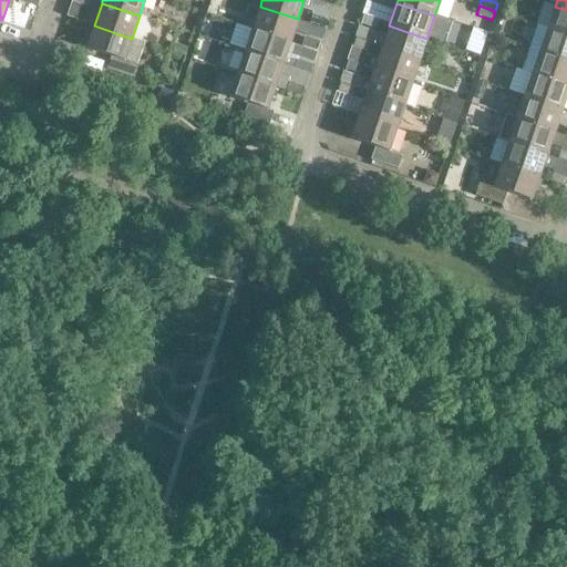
[(298,19),(260,7),(253,30),(290,42),(298,19)]
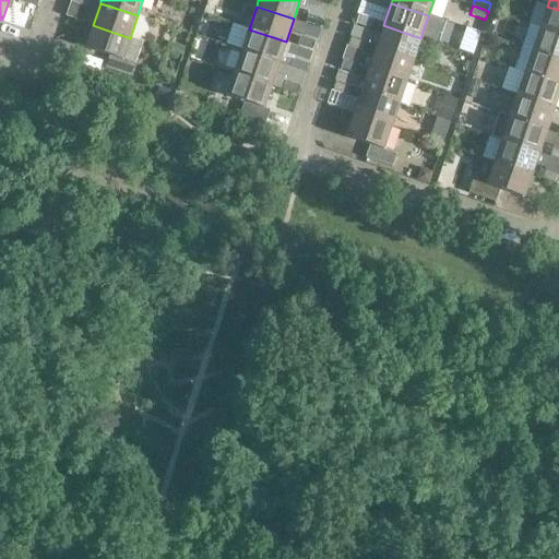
[(558,10),(547,7),(539,28),(558,35),(558,10)]
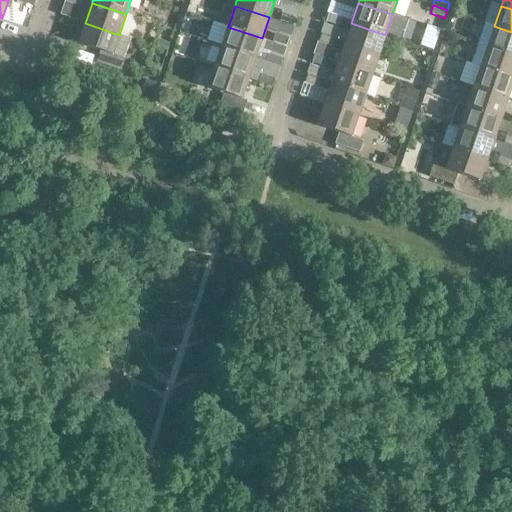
[(295,18),(282,13),(279,21),(292,26),(295,18)]
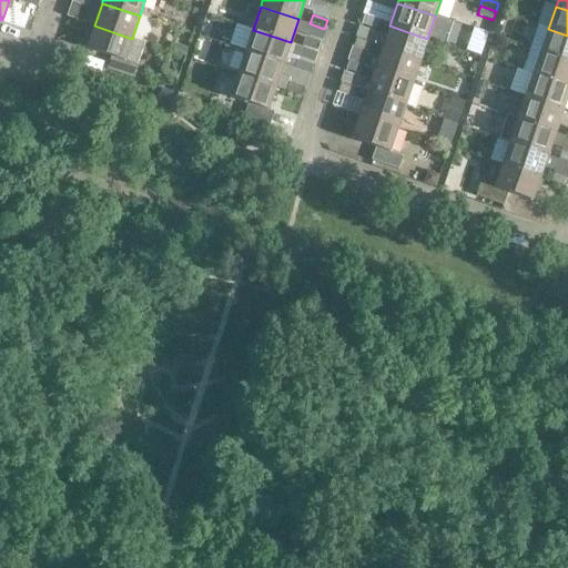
[(378,21),(364,16),(361,24),(376,30),(378,21)]
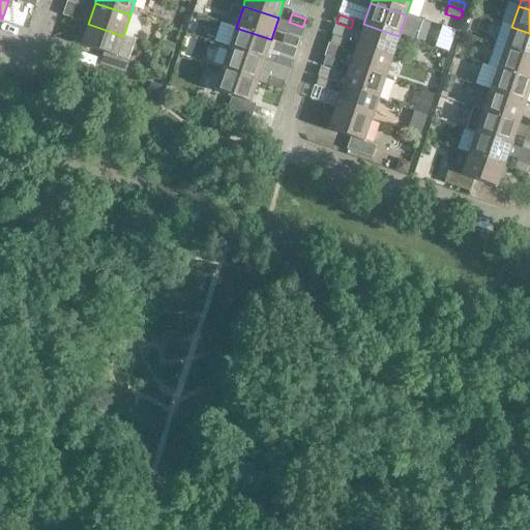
[(123,36),(88,24),(81,46),(102,54),(98,65),(124,74),(128,62),(116,57),(123,36)]
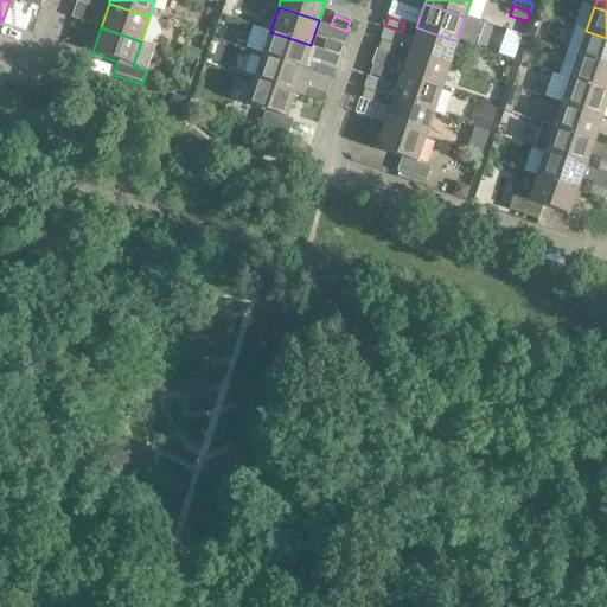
[(457,42),(416,27),(408,52),(448,65),(457,42)]
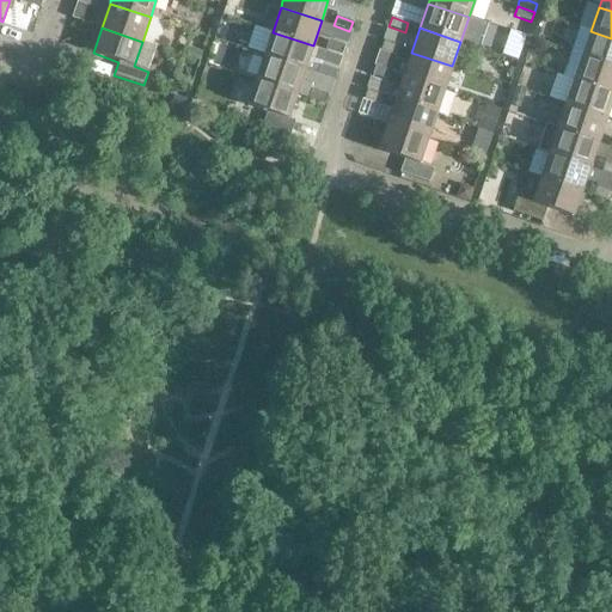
[(580,28),(571,53),(611,66),(611,38),(591,31),(580,28)]
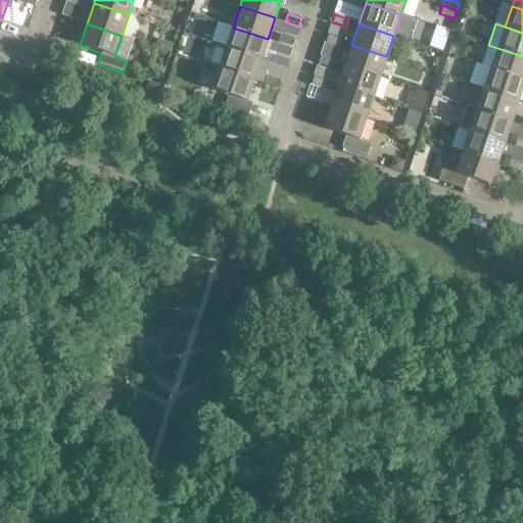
[(268,39),(233,28),(226,48),(260,59),(268,39)]
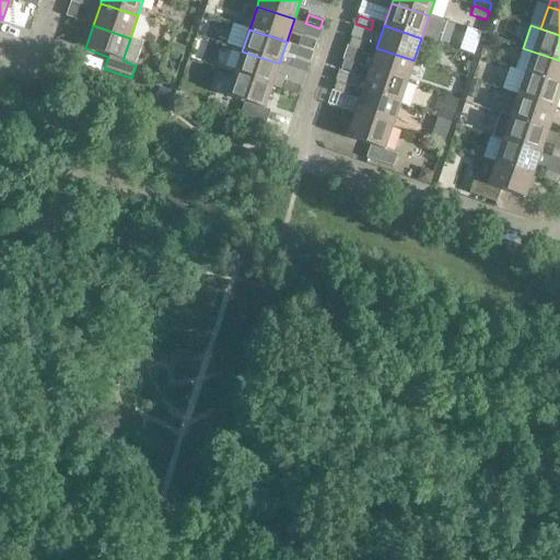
[(315,43),(301,37),(298,46),(312,51),(315,43)]
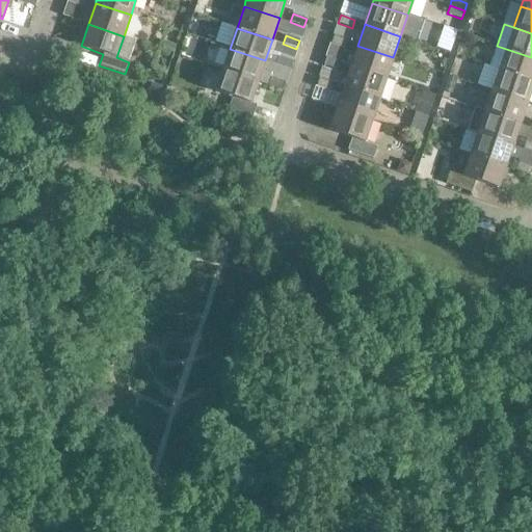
[(347,41),(334,36),(330,45),(345,49),(347,41)]
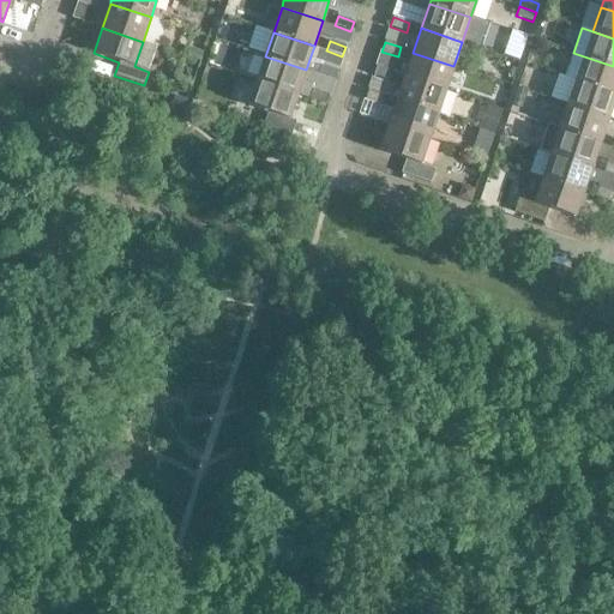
[(190,47),(186,56),(200,61),(203,52),(190,47)]
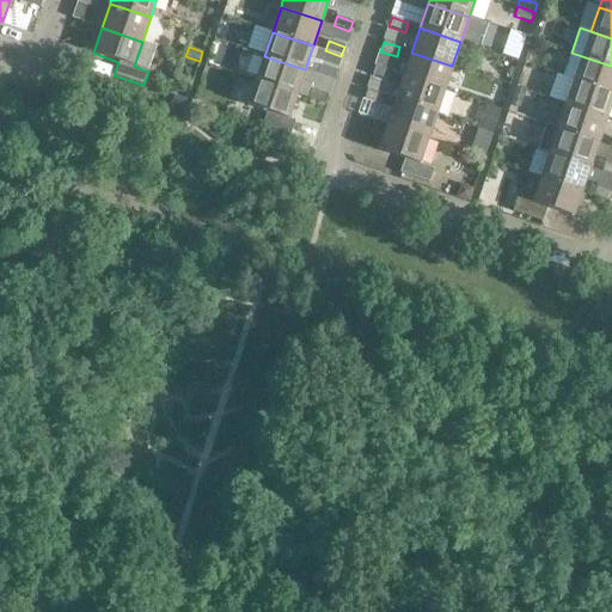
[(452,66),(411,53),(403,77),(444,90),(452,66)]
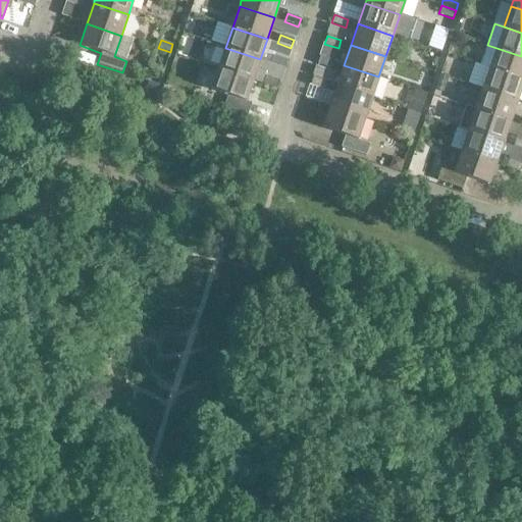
[(521,56),(487,45),(480,65),(489,68),(521,80),(521,56)]
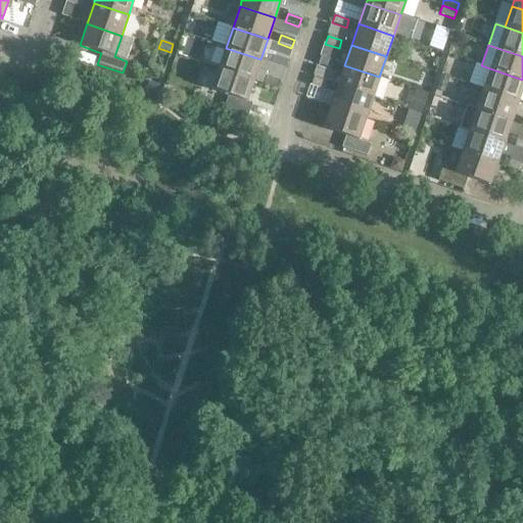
[(260,59),(226,48),(219,68),(253,81),(260,59)]
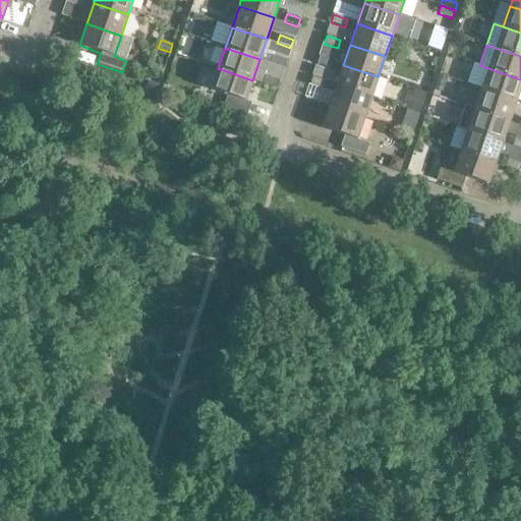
[(286,60),(273,55),(270,63),(283,68),(286,60)]
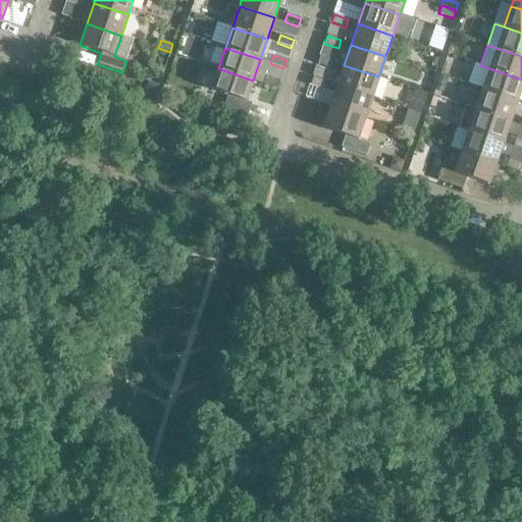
[(333,61),(320,56),(317,64),(331,69),(333,61)]
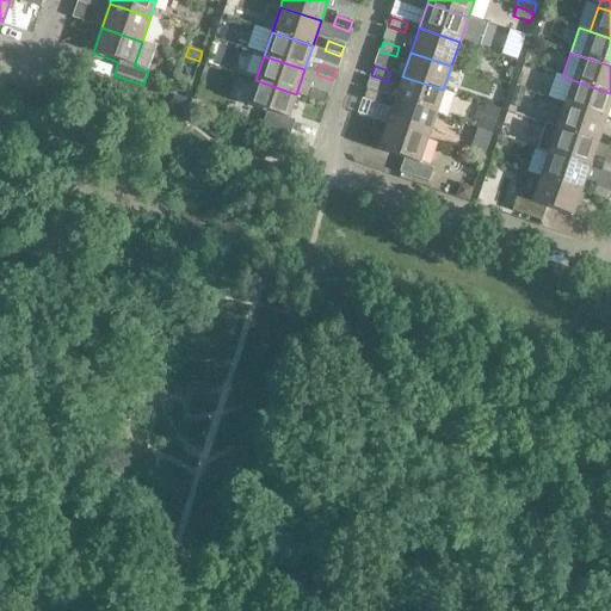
[(443,90),(402,76),(394,100),(434,115),(443,90)]
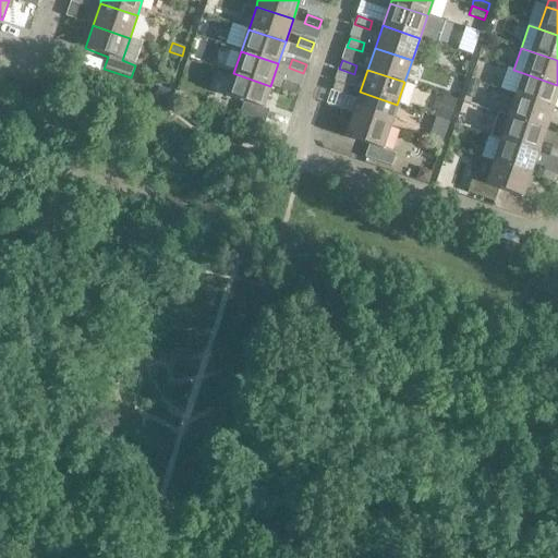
[(270,86),(233,73),(226,96),(243,102),(239,114),(264,123),(268,110),(263,108),(270,86)]
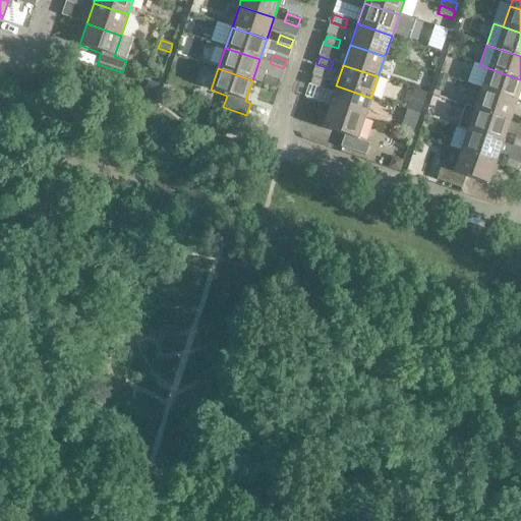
[(520,85),(520,79),(488,68),(481,90),(516,101),(520,85)]
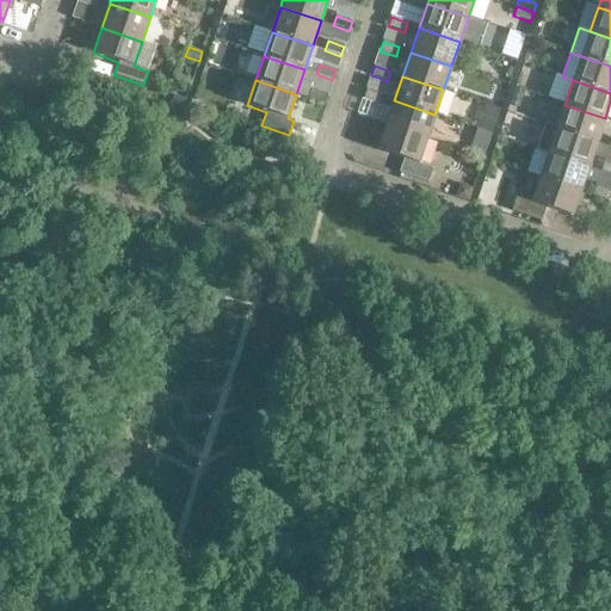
[(514,88),(507,105),(517,109),(523,91),(514,88)]
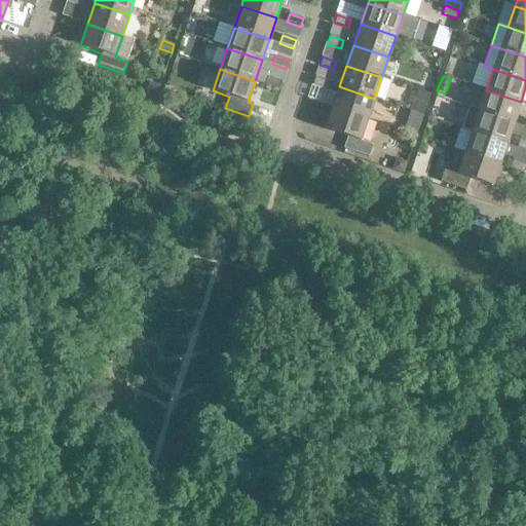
[(282,82),(268,77),(265,85),(278,89),(282,82)]
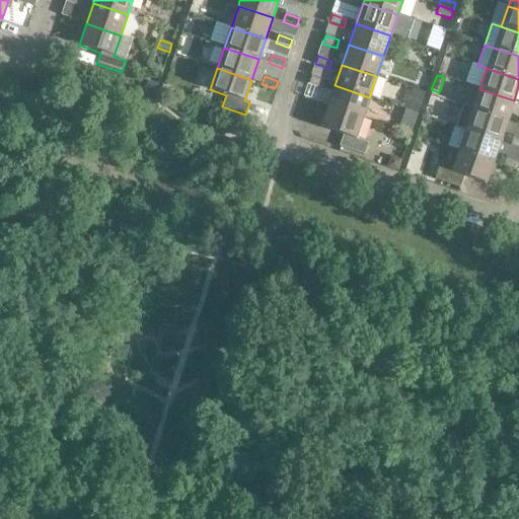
[(324,81),(311,77),(308,85),(322,89),(324,81)]
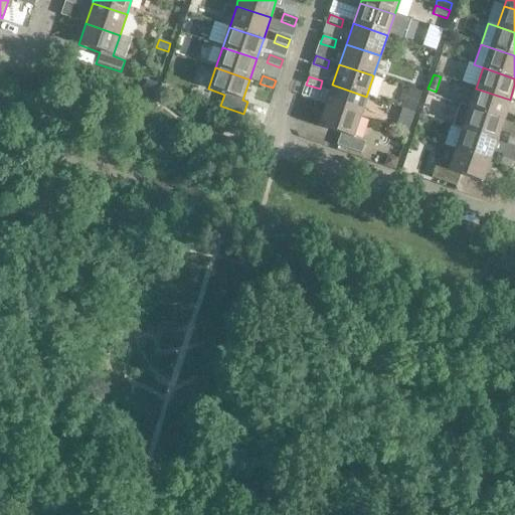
[(145,79),(141,91),(153,95),(157,82),(145,79)]
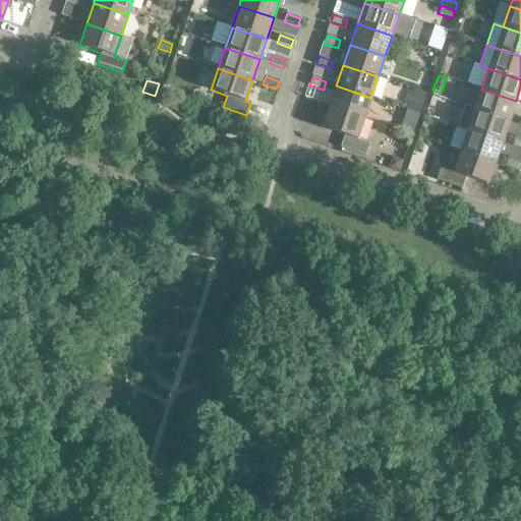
[(370,98),(336,85),(329,107),(363,118),(370,98)]
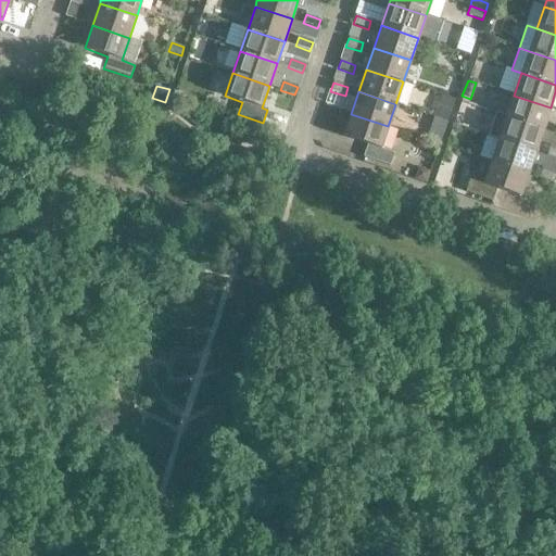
[(440,96),(433,116),(447,121),(455,101),(440,96)]
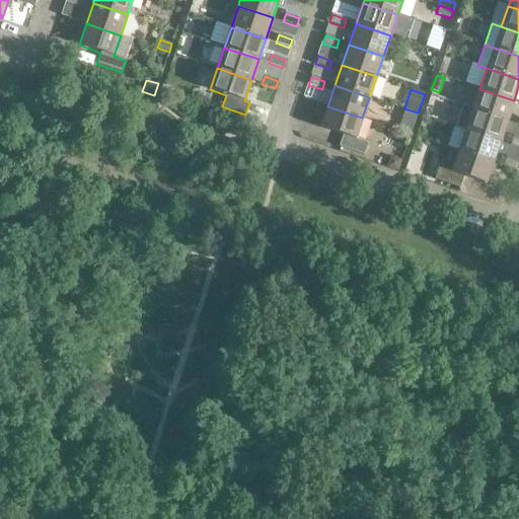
[(479,89),(472,109),(507,122),(514,100),(479,89)]
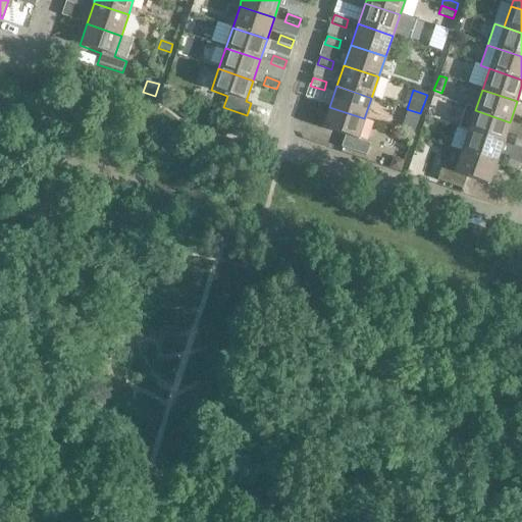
[(458,128),(468,132),(503,143),(510,122),(475,110),(466,106),(458,128)]
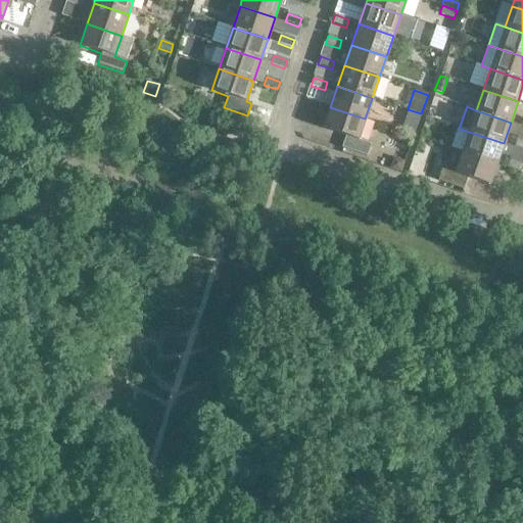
[(365,119),(330,107),(323,129),(345,136),(341,148),(367,156),(371,144),(358,140),(365,119)]
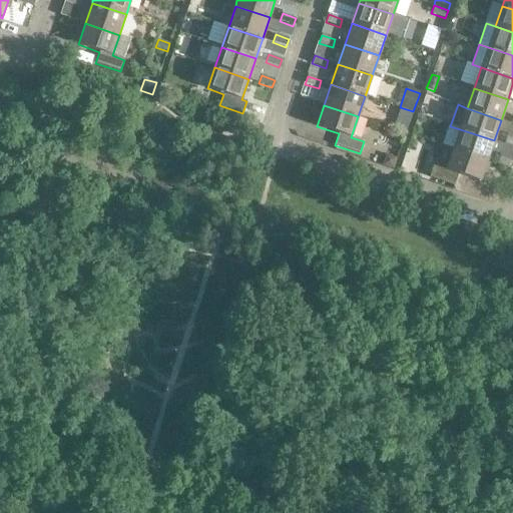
[(399,108),(397,116),(410,121),(413,113),(399,108)]
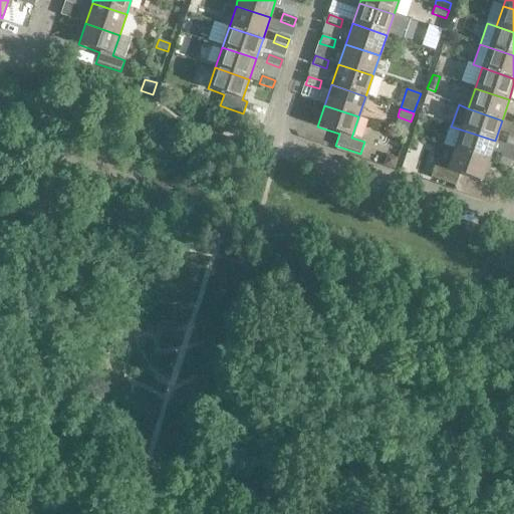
[(461,130),(454,150),(488,161),(495,141),(461,130)]
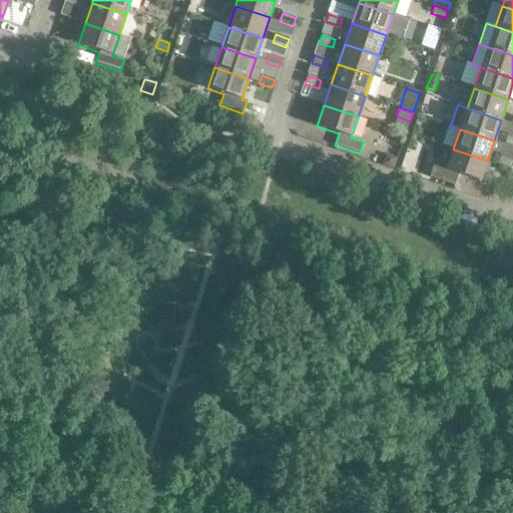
[(512,138),(507,136),(504,144),(512,147),(512,138)]
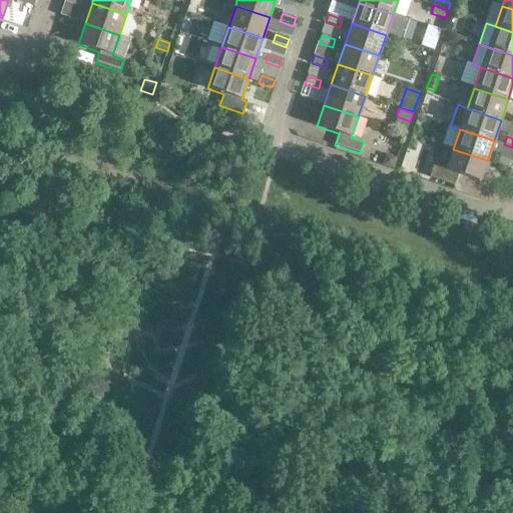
[(487,160),(453,149),(446,170),(434,165),(430,177),(454,185),(458,174),(480,181),(487,160)]
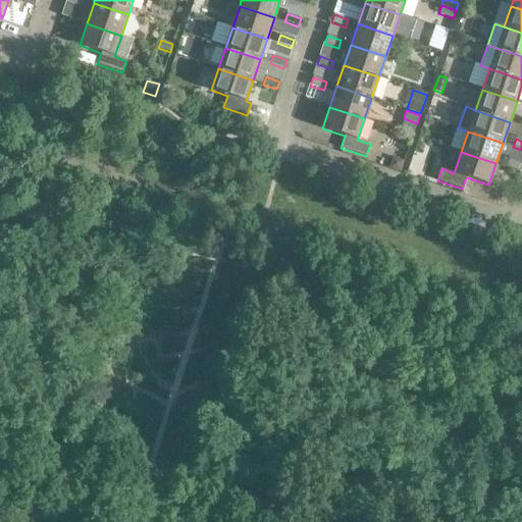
[(390,163),(388,168),(400,172),(404,161),(398,159),(390,163)]
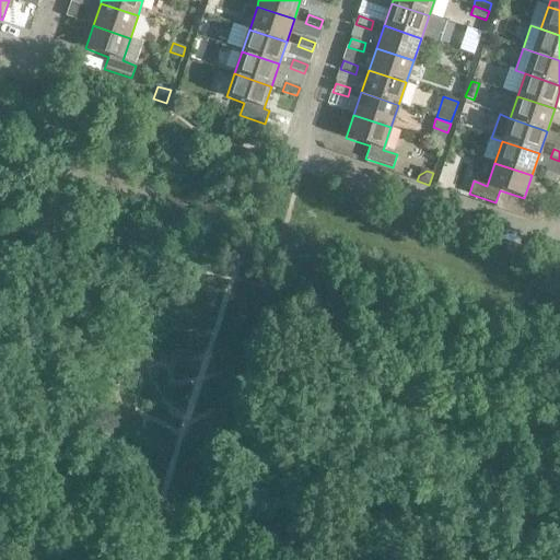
[(559,177),(559,176),(546,172),(543,181),(558,185),(559,177)]
